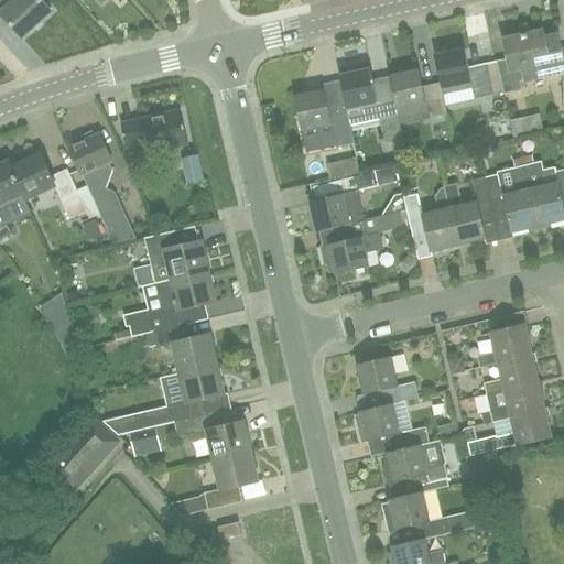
[(22,39),(52,12),(41,0),(17,0),(0,14),(22,39)]
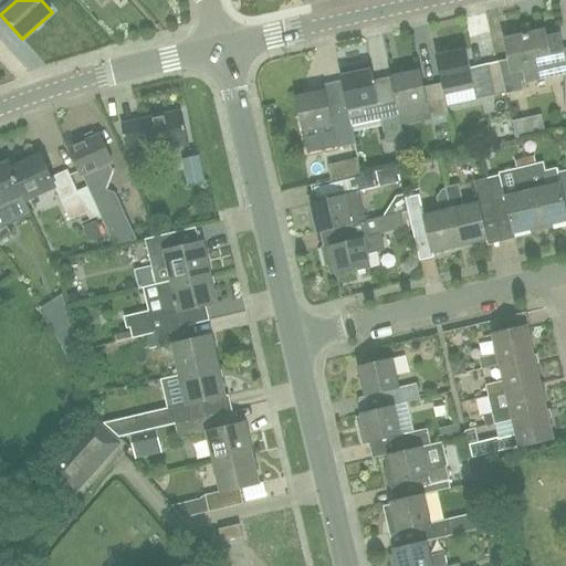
[(498,61),(504,92),(504,94),(523,91),(521,82),(565,72),(565,67),(558,34),(545,38),(543,31),(504,40),(509,59),(498,61)]
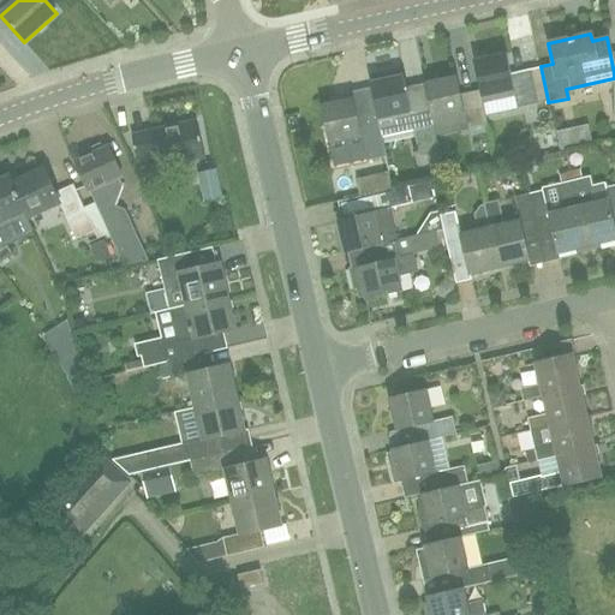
[(517,107),(536,102),(529,70),(509,73),(506,53),(473,60),(479,90),(481,97),(513,90),(517,107)]
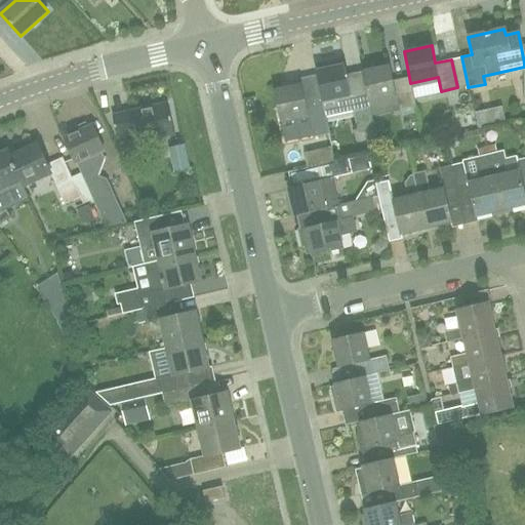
[(374,129),(368,103),(369,103),(365,86),(349,90),(344,65),(315,71),(321,96),(323,103),(337,99),(340,114),(353,111),(358,132),(374,129)]
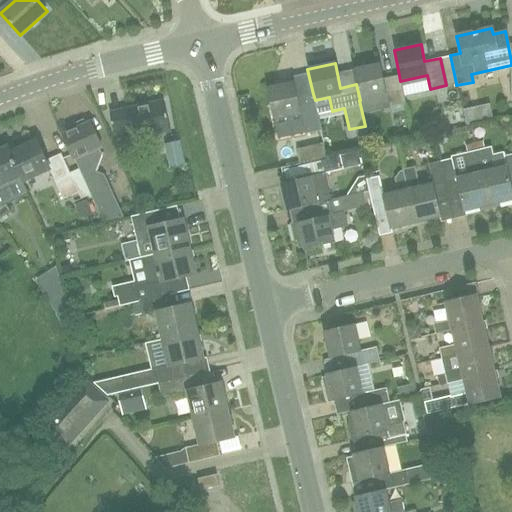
[(353,69),(356,84),(360,100),(386,94),(389,106),(406,102),(401,81),(400,81),(399,75),(384,78),(380,63),(353,69)]
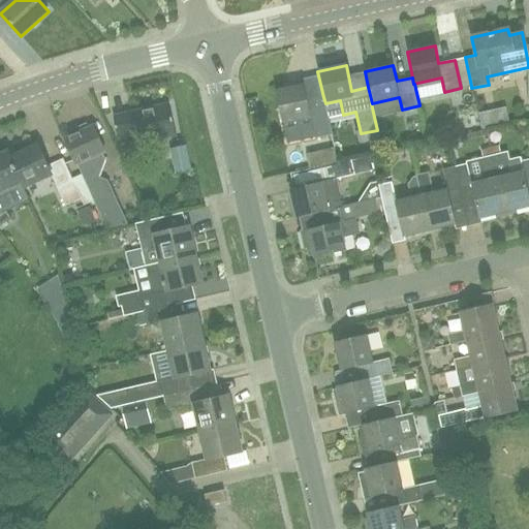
[(325,103),(323,97),(307,101),(304,85),(276,91),(282,123),(310,117),(313,129),(315,138),(332,135),(329,118),(325,103)]
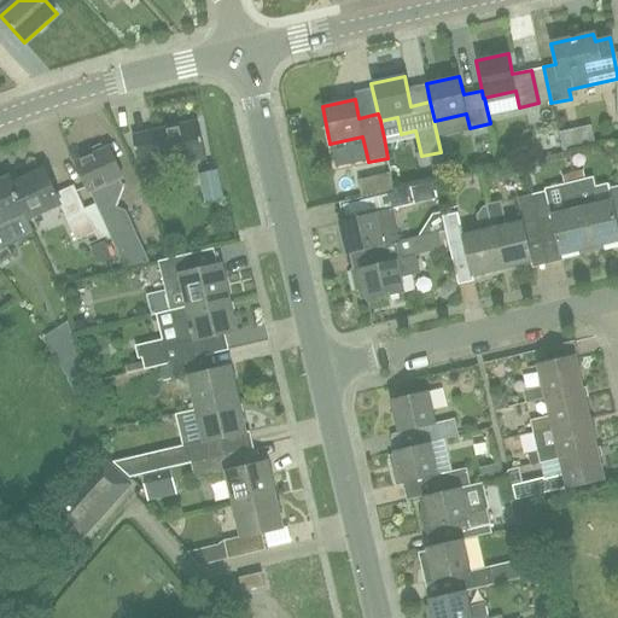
[(162,168),(205,158),(198,122),(132,136),(138,162),(159,157),(162,168)]
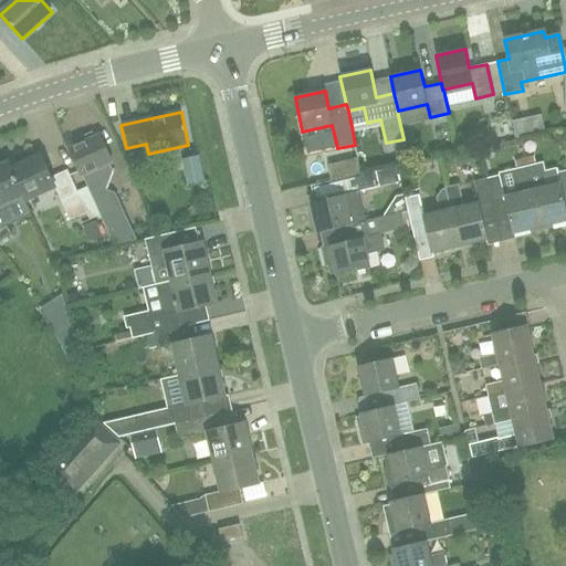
[(495,133),(477,144),(490,164),(507,153),(495,133)]
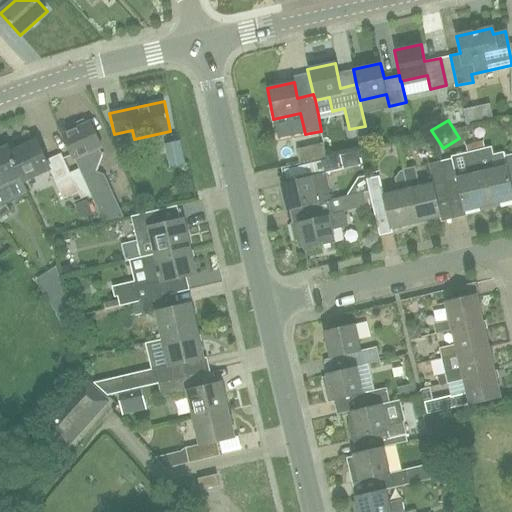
[(101,155),(98,149),(101,147),(90,122),(62,134),(74,159),(84,183),(91,180),(101,155)]
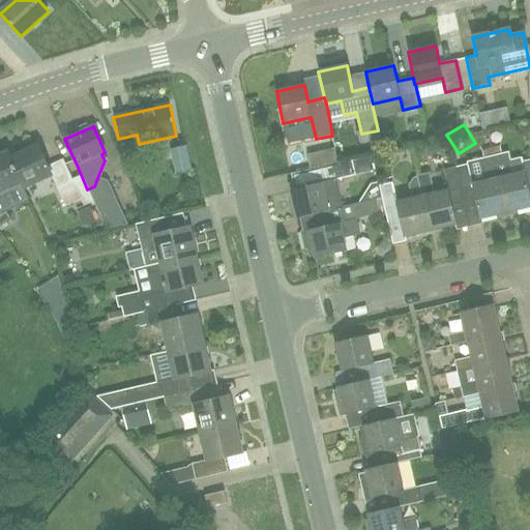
[(38,145),(10,157),(24,187),(51,175),(65,206),(81,199),(63,158),(48,166),(38,145)]
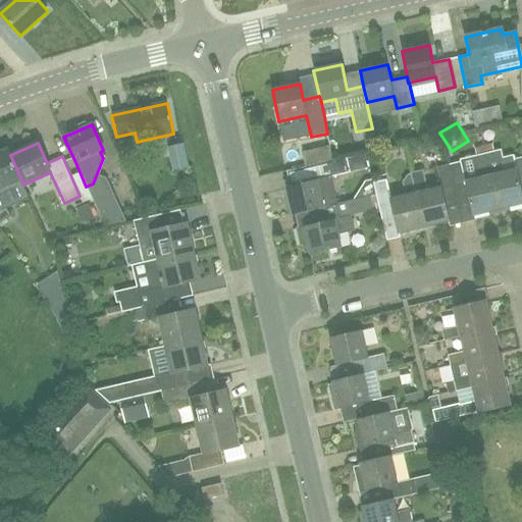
[(172,171),(188,168),(183,144),(167,148),(172,171)]
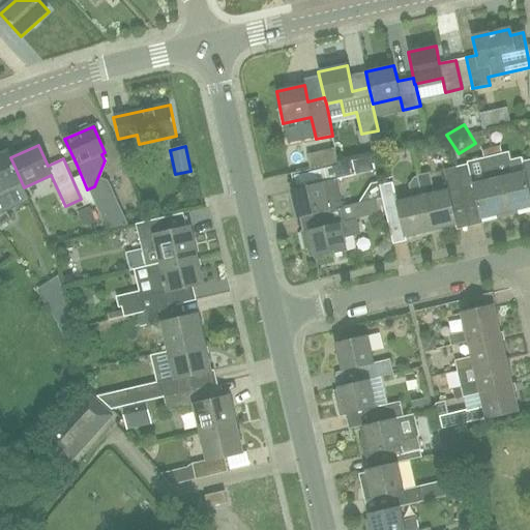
[(24,187),(10,157),(7,152),(0,155),(0,190),(15,184),(18,192),(24,188),(24,187)]
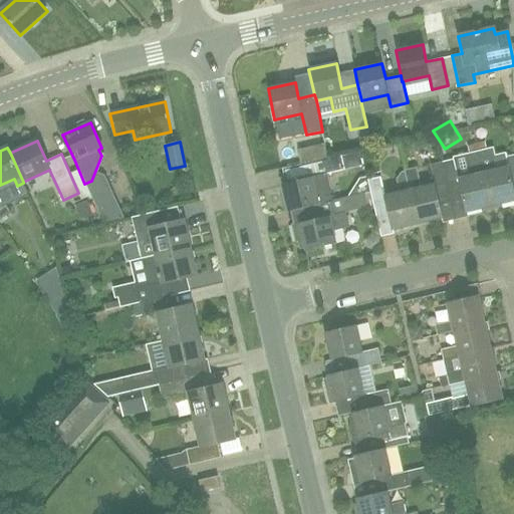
[(302,165),(328,159),(326,148),(299,154),(302,165)]
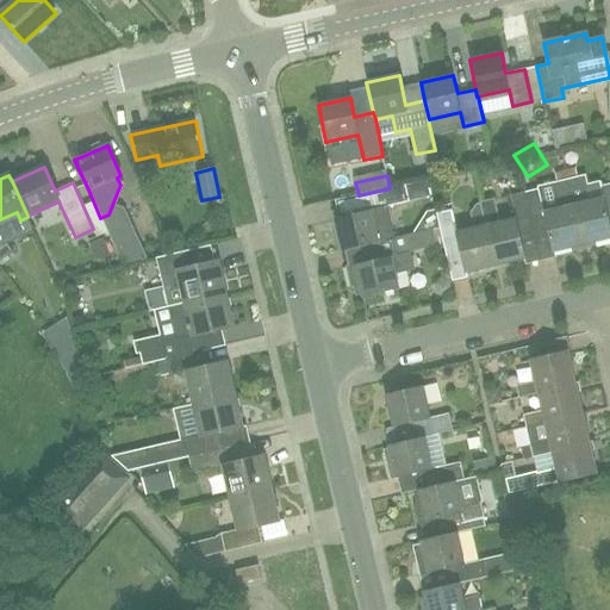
[(567,181),(583,246),(609,238),(609,224),(609,223),(609,184),(601,187),(603,197),(585,201),(579,178),(577,179),(567,181)]
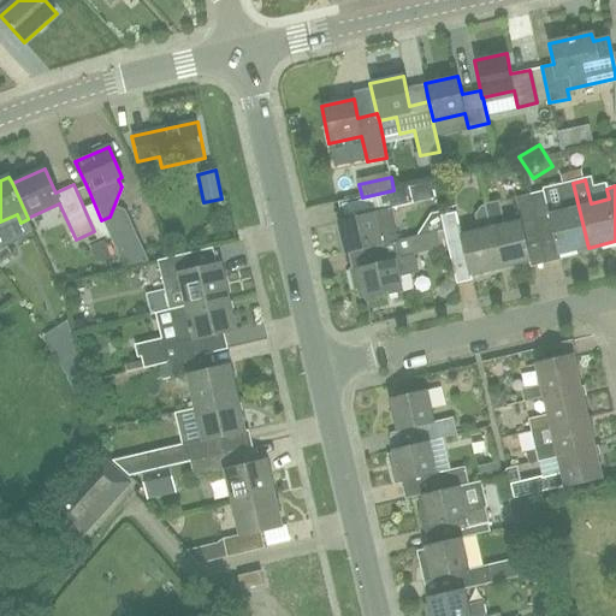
[(529,193),(542,243),(555,240),(558,255),(588,248),(573,183),(560,185),(564,209),(546,213),(540,190),(529,193)]
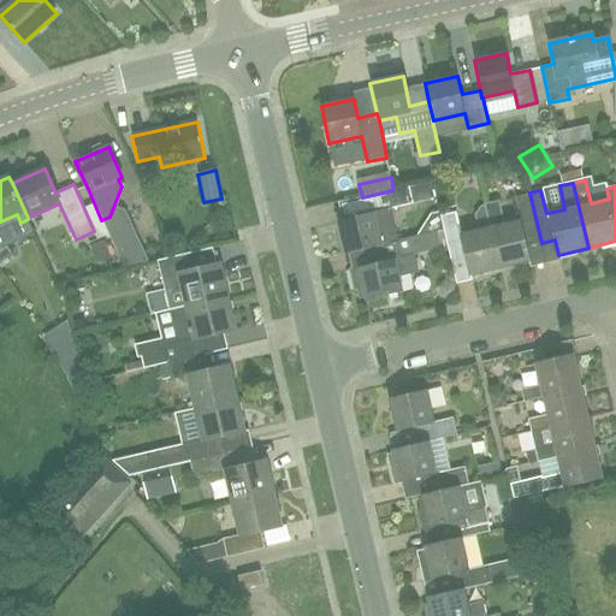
[(372,247),(383,244),(375,213),(403,207),(400,189),(394,190),(362,197),(366,215),(339,221),(347,253),(372,247)]
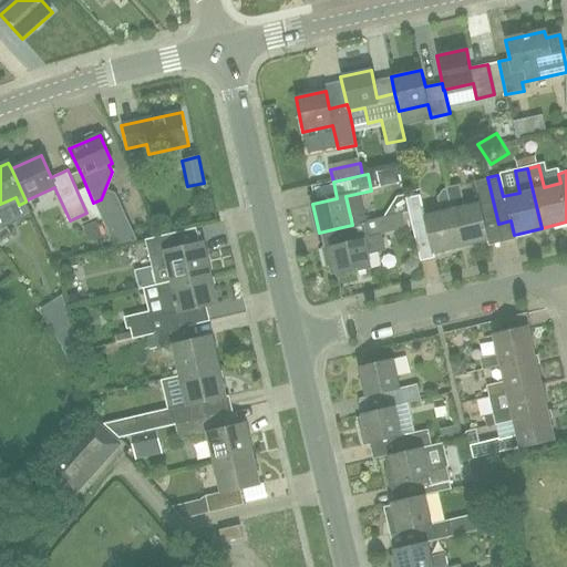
[(498,224),(487,177),(473,181),(478,203),(464,206),(460,187),(446,191),(451,209),(461,248),(490,241),(485,227),(498,224)]
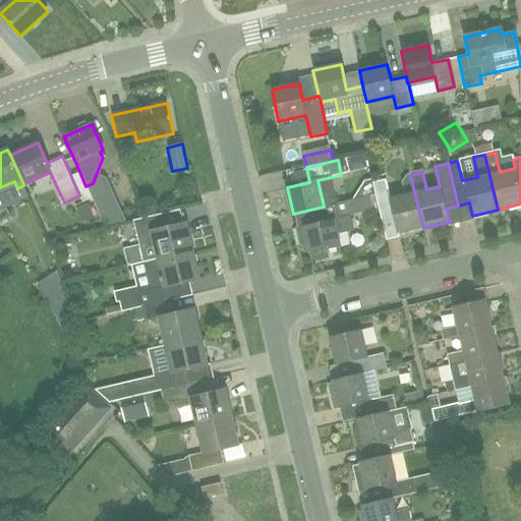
[(423,228),(414,192),(389,198),(384,181),(372,184),(383,223),(395,221),(398,234),(423,228)]
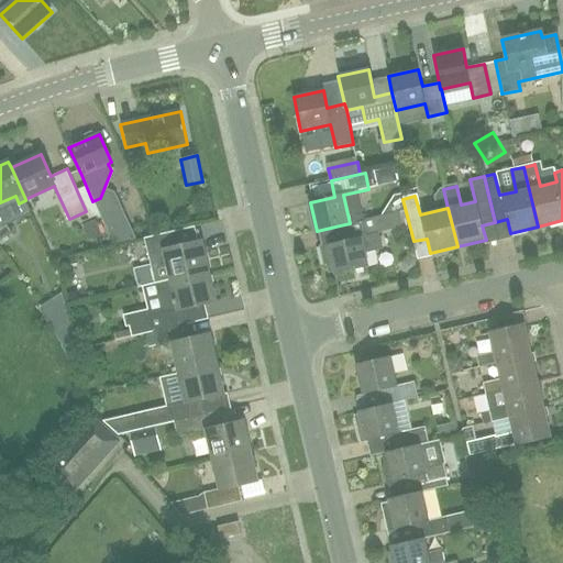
[(378,231),(403,225),(404,225),(400,212),(350,223),(340,225),(342,235),(337,238),(338,242),(319,246),(322,264),(331,263),(333,275),(368,267),(365,253),(383,249),(378,231)]
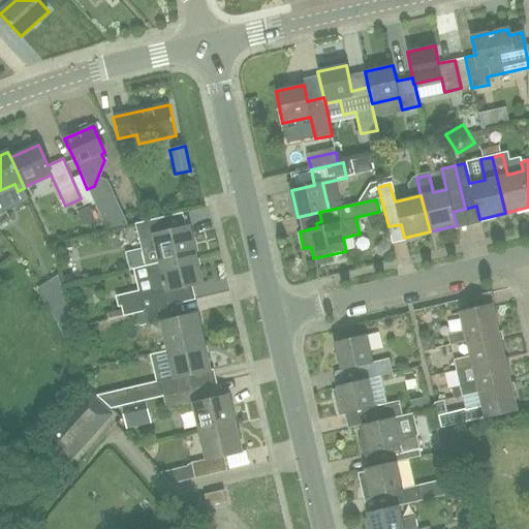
[(0,225),(11,219),(0,201),(0,225)]
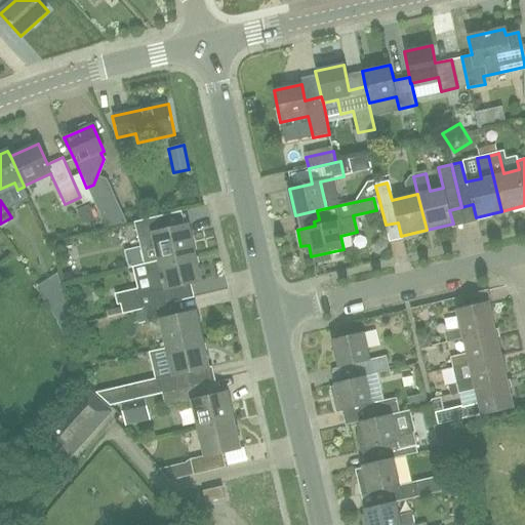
[(159,261),(195,253),(188,226),(168,230),(165,215),(134,223),(140,249),(155,245),(159,260),(159,261)]
